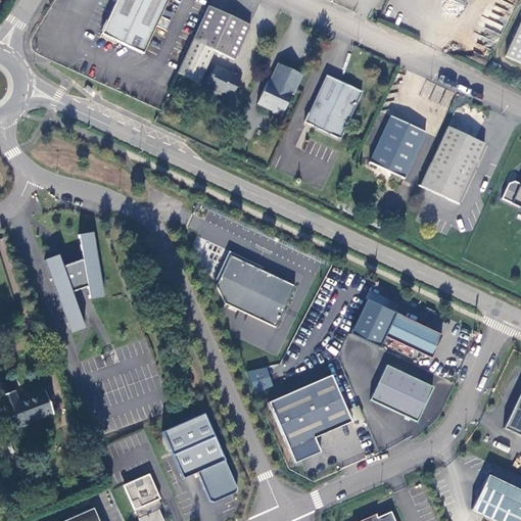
[(117,0),(101,37),(117,44),(120,41),(143,53),(157,25),(167,29),(171,19),(161,15),(169,0),(117,0)]
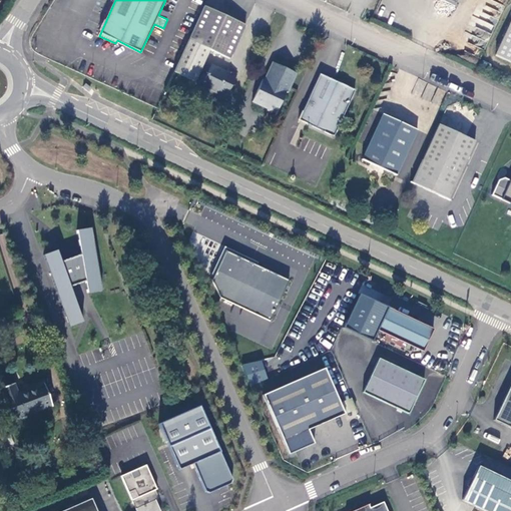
[(245,23),(205,4),(174,70),(195,79),(210,48),(230,57),(245,23)]
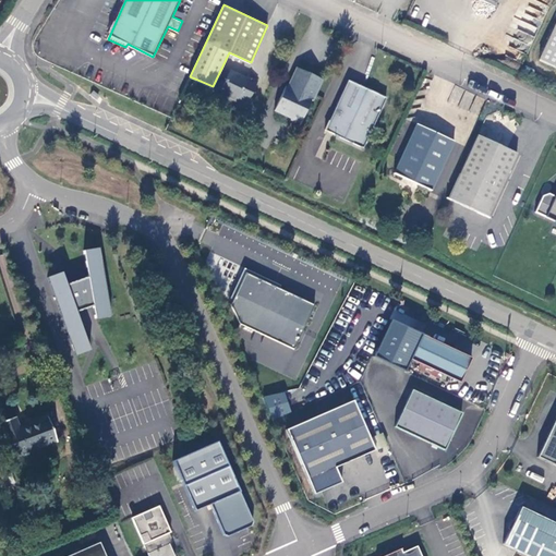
[(555,26),(541,60),(555,65),(555,26)]
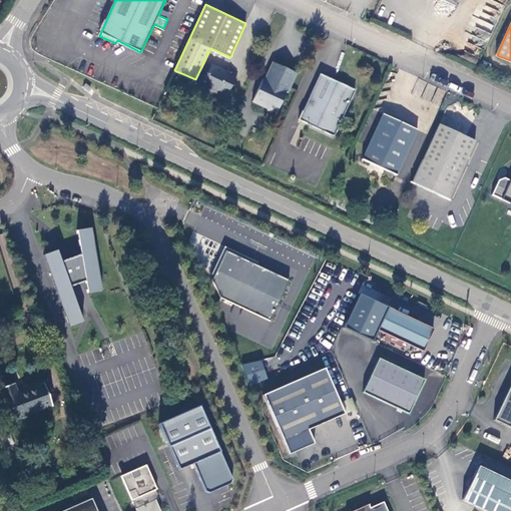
[(299,73),(294,70),(292,73),(284,69),(285,66),(275,62),(267,78),(265,78),(254,100),(279,112),(289,91),(290,92),(299,73)]
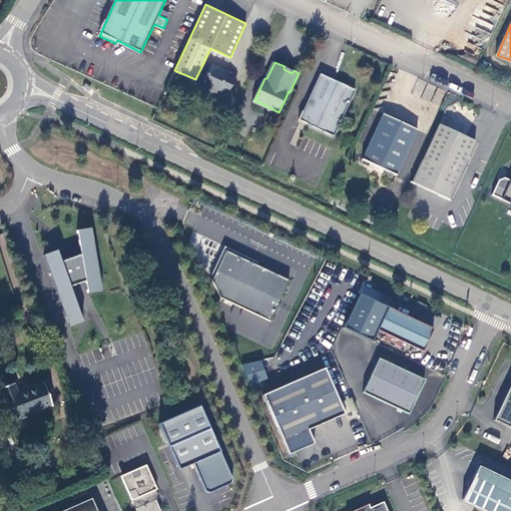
[(211,63),(202,83),(218,90),(218,88),(228,92),(237,73),(227,69),(226,72),(220,69),(221,68),(211,63)]
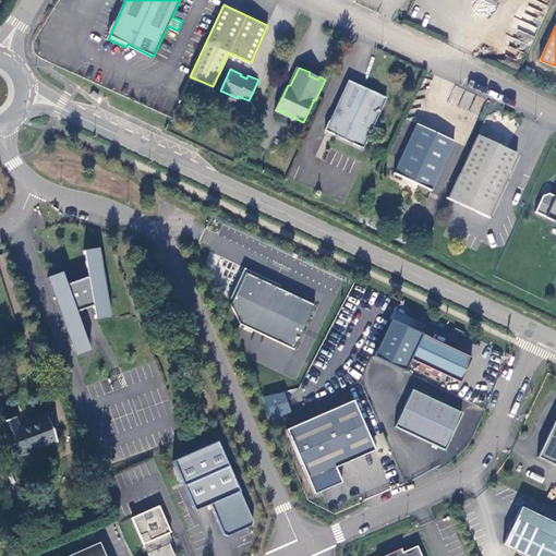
[(350,82),(326,132),(364,149),(388,99),(350,82)]
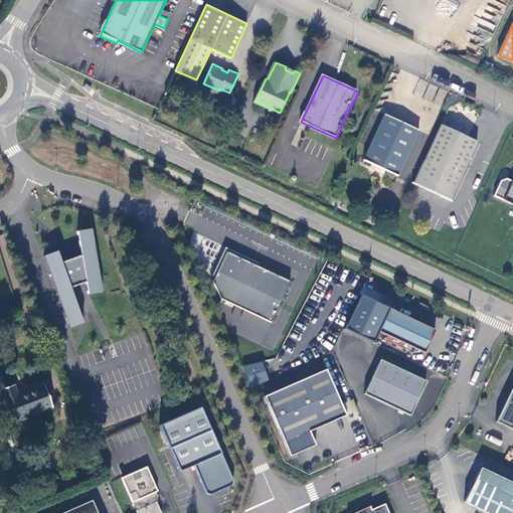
[(420,132),(387,117),(366,163),(400,178),(420,132)]
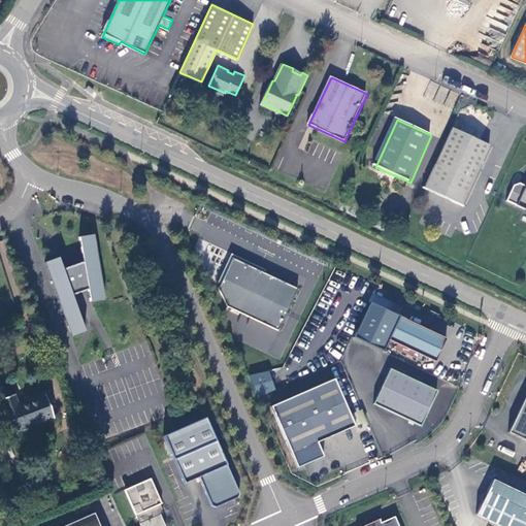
[(453,130),(427,190),(464,206),(491,146),(479,141),(453,130)]
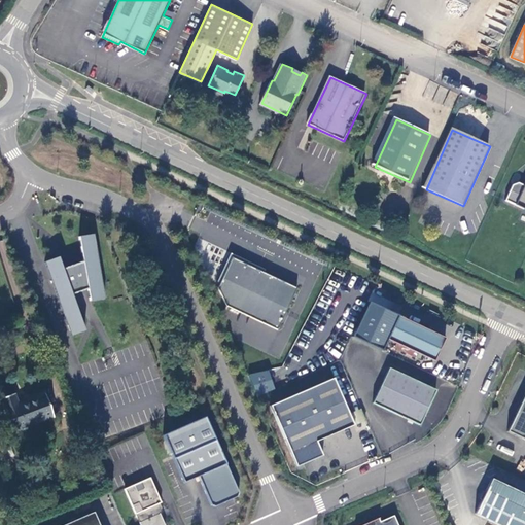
[(506,201),(524,209),(524,186),(520,184),(514,185),(506,201)]
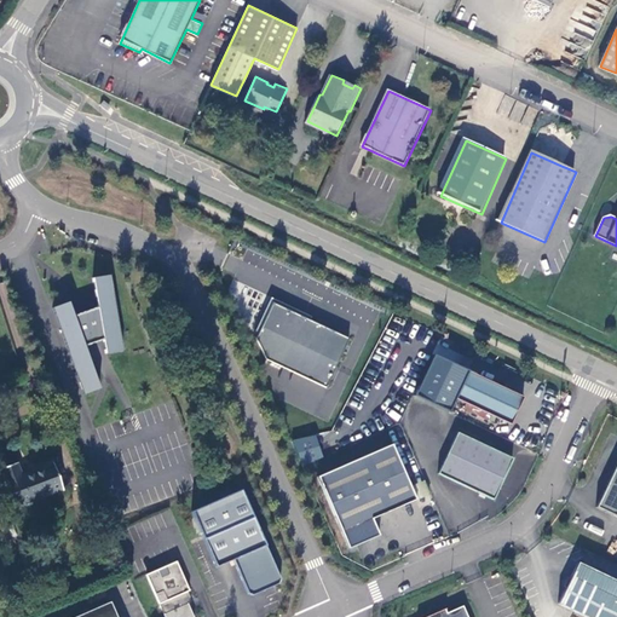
[(96,280),(101,307),(90,312),(76,316),(69,303),(55,310),(87,396),(103,391),(88,344),(105,338),(109,356),(125,351),(113,276),(96,280)]
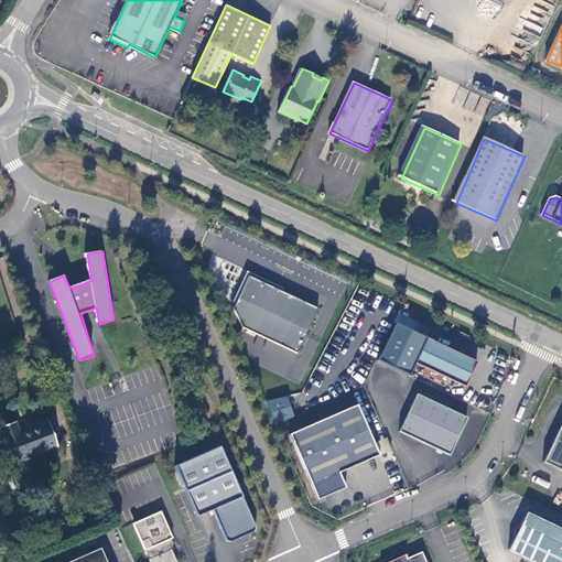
[(235,306),(244,325),(299,352),(320,306),(250,273),(235,306)]
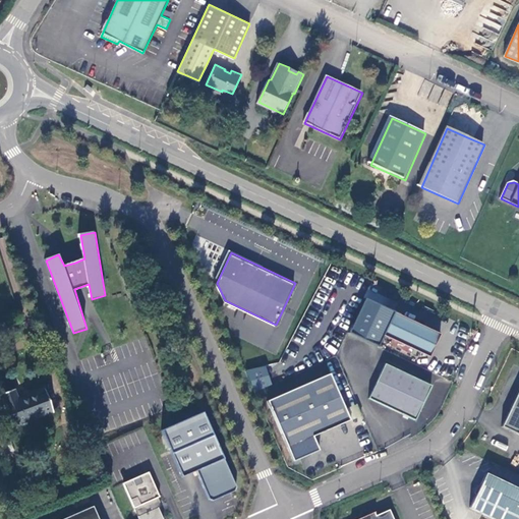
[(442,333),(396,310),(385,334),(430,356),(442,333)]
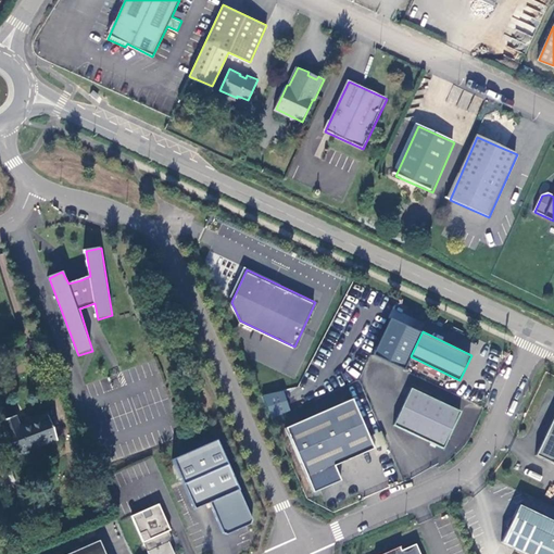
[(285,387),(265,394),(273,416),(293,408),(285,387)]
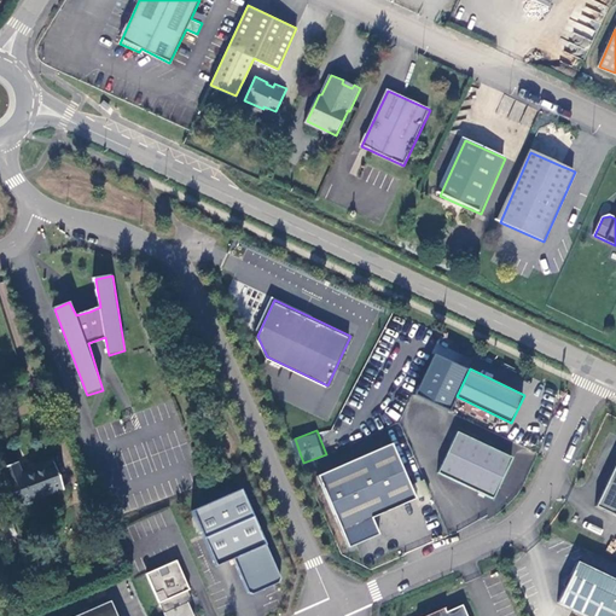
[(458,430),(439,471),(494,498),(513,457),(458,430)]
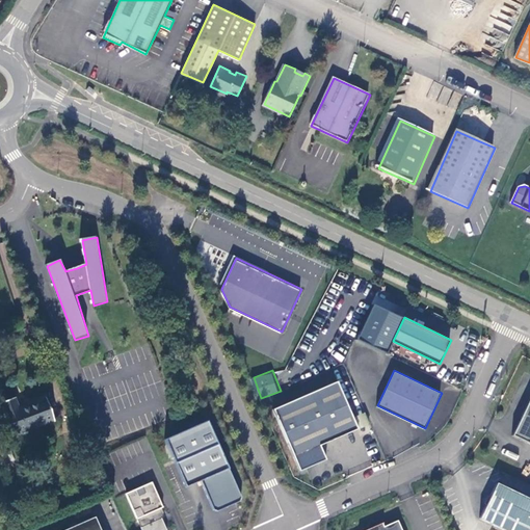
[(274,407),(300,470),(327,458),(321,444),(359,428),(338,380),(274,407)]
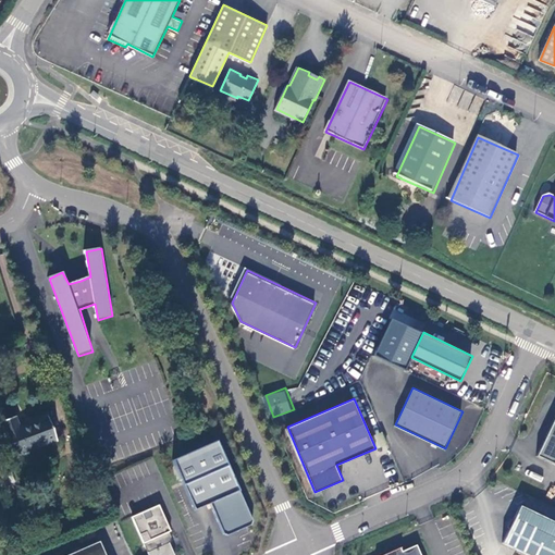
[(1,421),(14,455),(59,438),(50,415),(21,426),(17,415),(1,421)]
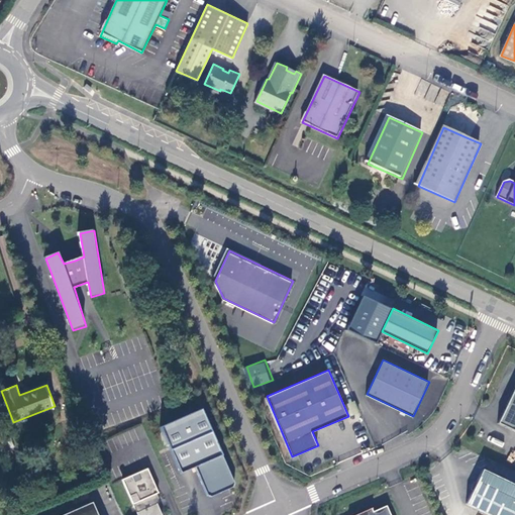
[(514,387),(498,422),(514,429),(514,387)]
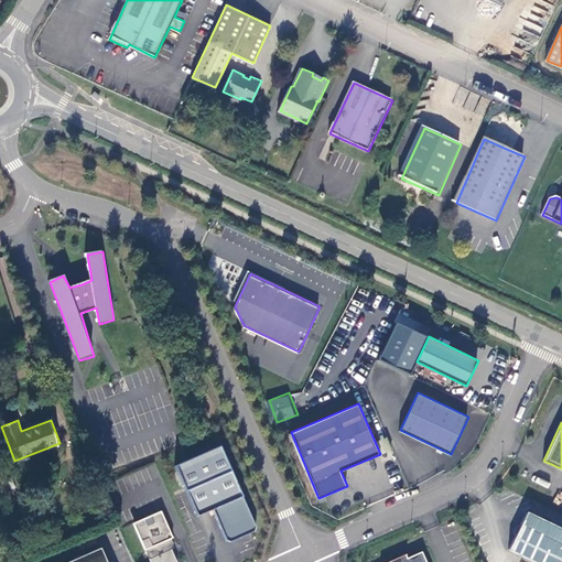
[(222,444),(175,464),(198,516),(214,508),(227,539),(231,541),(256,530),(257,526),(222,444)]
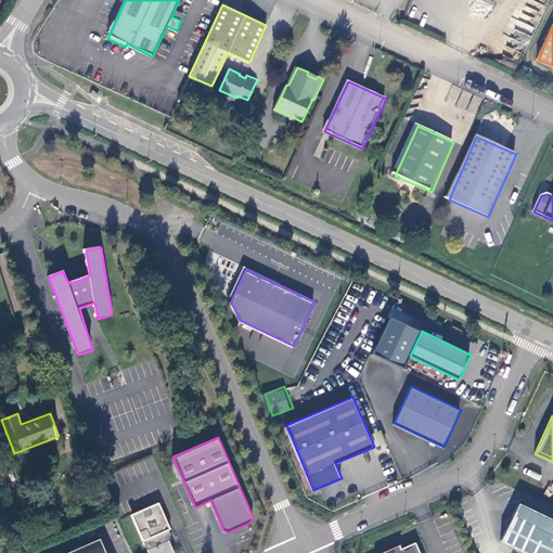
[(174,552),(176,552),(169,539),(171,532),(169,528),(170,527),(159,501),(132,513),(143,539),(144,539),(150,552),(174,552)]
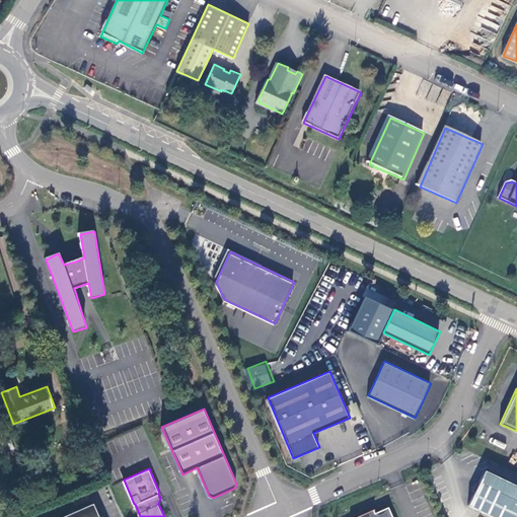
[(516,484),(486,469),(469,504),(497,516),(516,516),(516,484)]
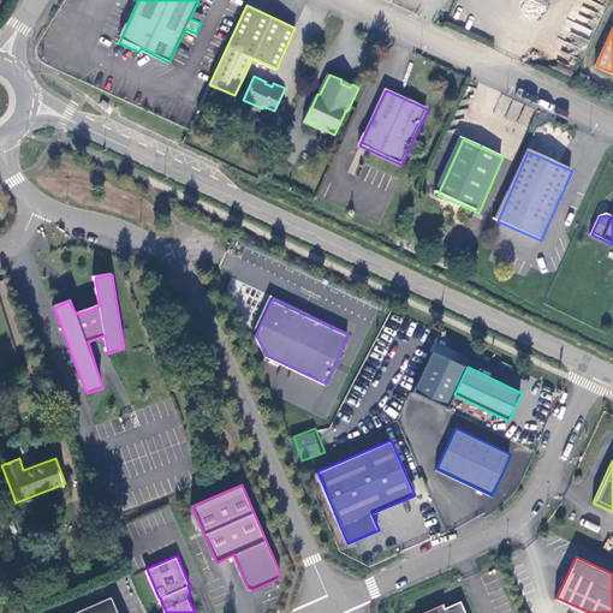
[(118,612),(111,595),(70,612),(118,612)]
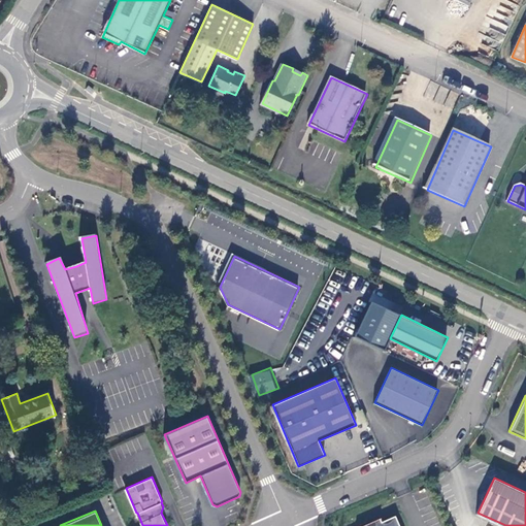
[(400,525),(395,515),(382,521),(380,518),(360,525),(400,525)]
